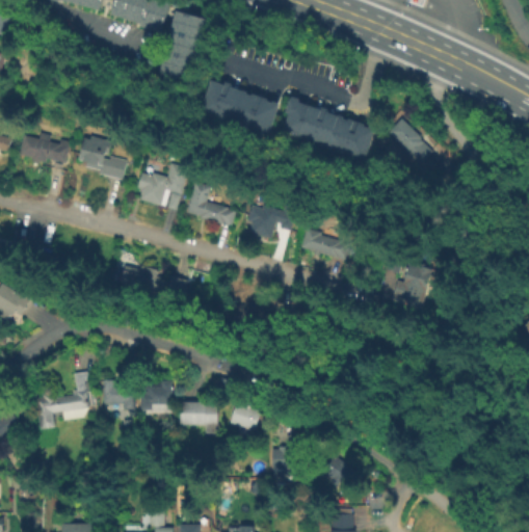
[(101,0),(99,9),(68,0),(57,0),(57,2),(50,0),(101,0)]
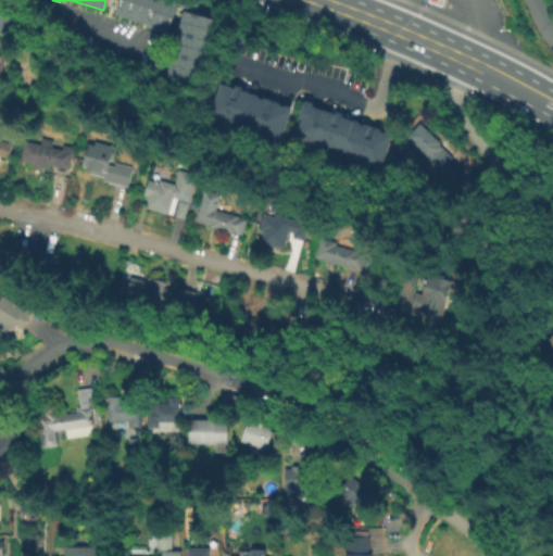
[(170,35),(146,27),(147,23),(115,14),(118,0),(175,0),(179,1),(170,35)]
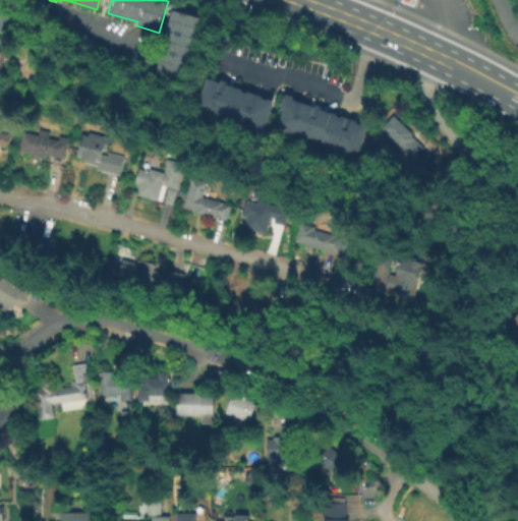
[(154,75),(173,10),(202,18),(183,83),(154,75)]
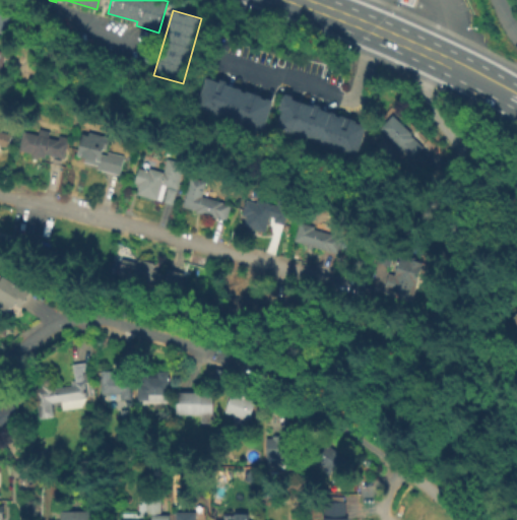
[(0,34),(0,15),(15,20),(10,37),(0,34)]
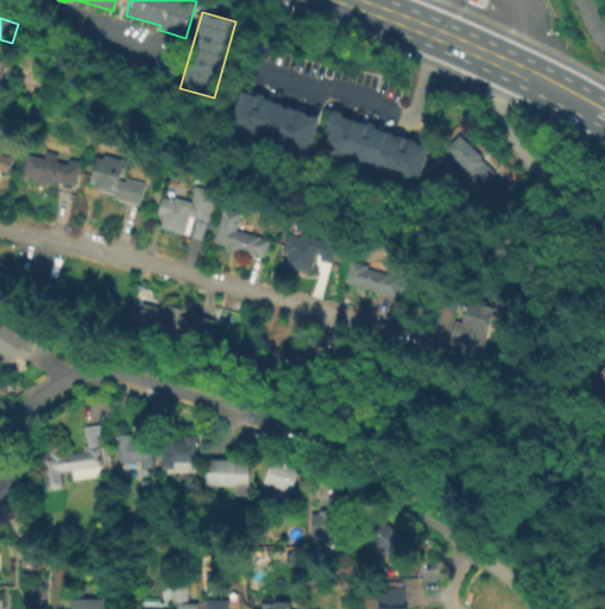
[(307,155),(228,129),(241,90),(320,117),(307,155)]
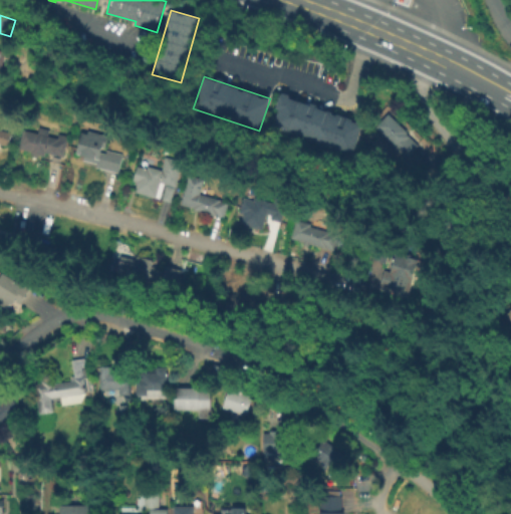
[(352,157),(273,127),(279,109),(274,107),(280,91),(289,94),(288,97),(363,125),(352,157)]
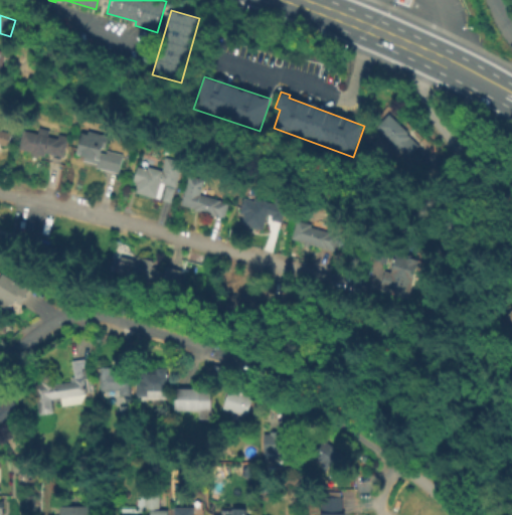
[(419,147),(408,159),(374,127),(385,115),(419,147)]
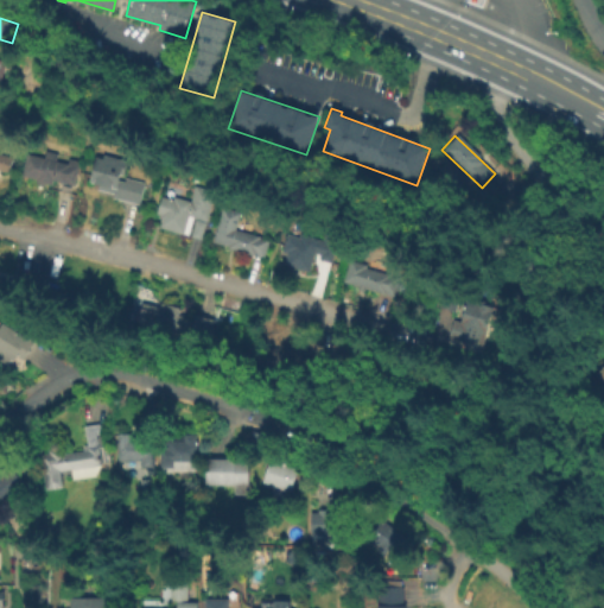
[(53,185),(21,176),(27,153),(45,158),(48,150),(59,153),(57,160),(68,164),(70,158),(81,160),(74,183),(56,178),(53,185)]
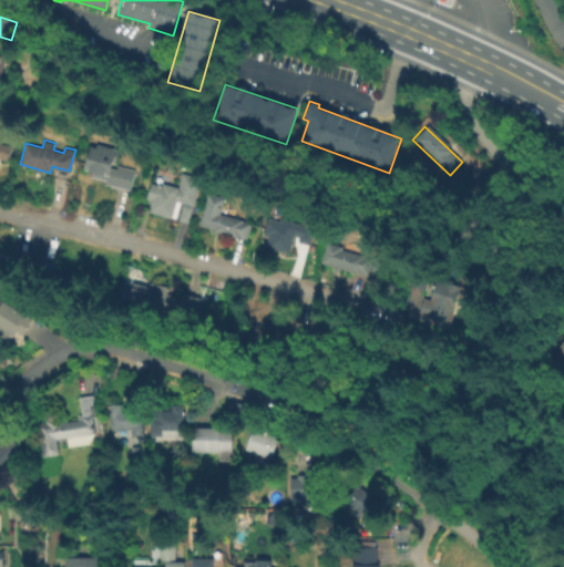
[(132,191),(91,179),(93,172),(84,169),(90,146),(96,148),(98,143),(121,148),(116,165),(137,171),(132,191)]
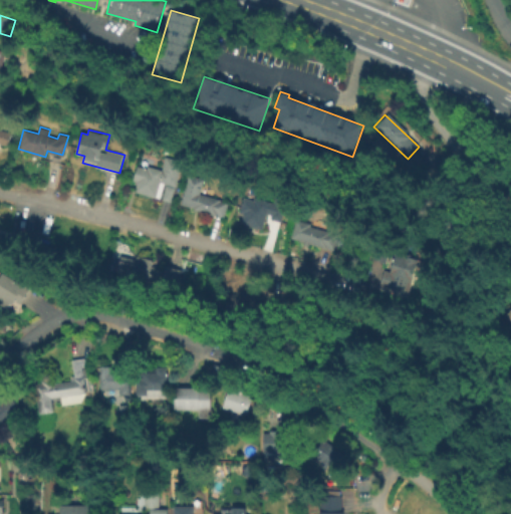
[(7,147),(0,144),(0,131),(11,135),(7,147)]
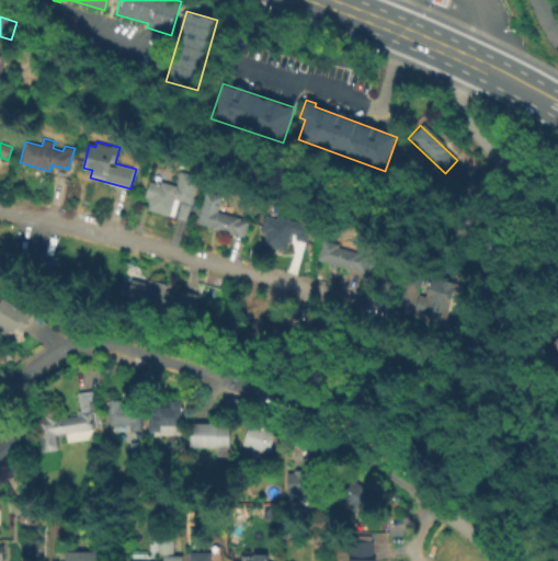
[(147,210),(150,201),(143,198),(148,182),(159,185),(160,180),(177,185),(181,170),(202,175),(193,206),(174,201),(170,217),(147,210)]
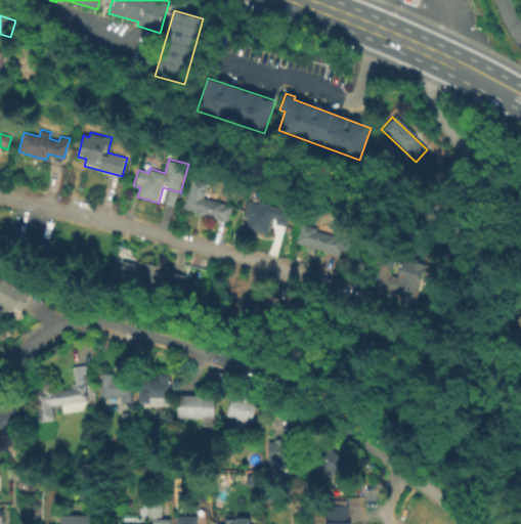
[(228,223),(183,210),(193,177),(209,182),(204,199),(233,207),(228,223)]
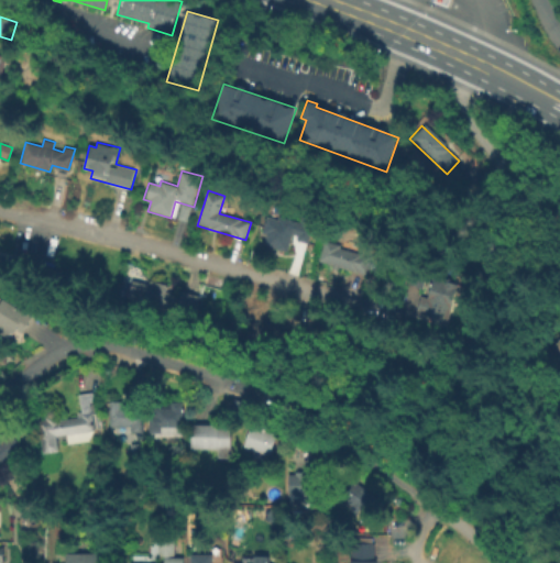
[(307,244),(296,241),(297,236),(292,235),(286,253),(263,246),(266,235),(261,234),(265,218),(277,221),(278,218),(299,223),(300,220),(313,223),(307,244)]
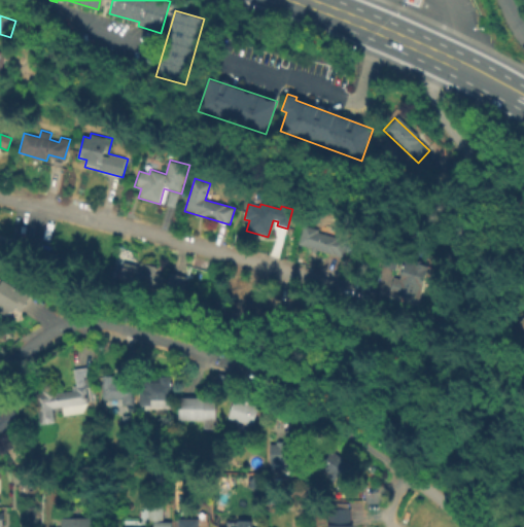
[(345,258),(298,246),(304,225),(319,230),(318,234),(349,242),(345,258)]
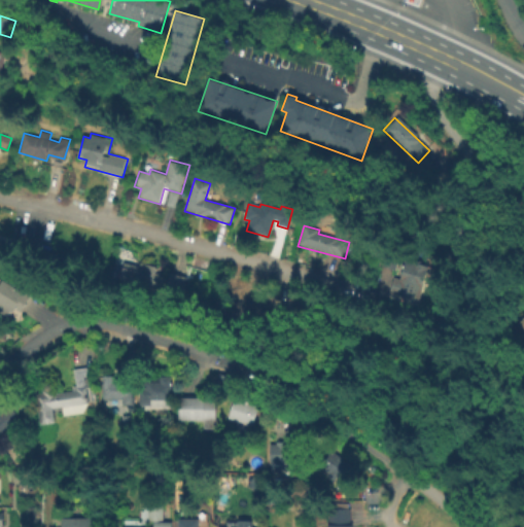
[(394,270),(379,266),(384,246),(399,251),(394,270)]
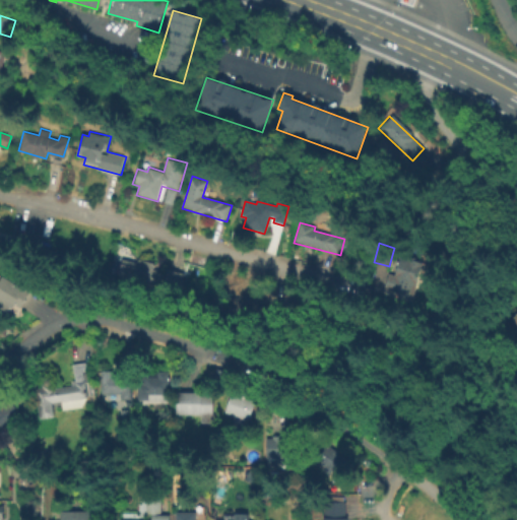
[(415,284),(392,277),(400,254),(424,261),(415,284)]
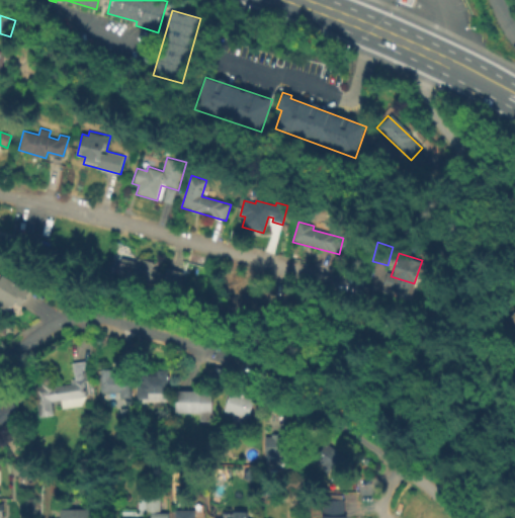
[(185,274),(179,298),(116,281),(121,260),(136,264),(138,259),(155,264),(154,271),(165,274),(166,269),(185,274)]
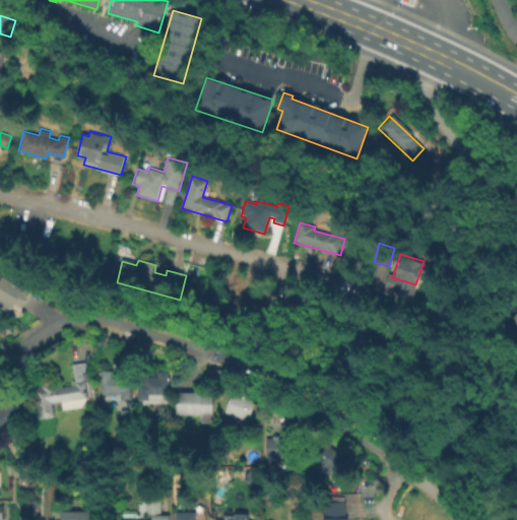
[(21,311),(14,307),(7,319),(0,314),(0,278),(2,275),(31,294),(21,311)]
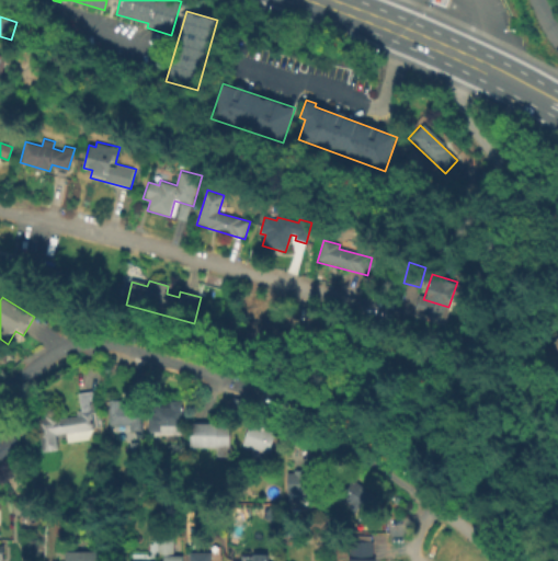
[(557,369),(545,350),(557,341),(557,369)]
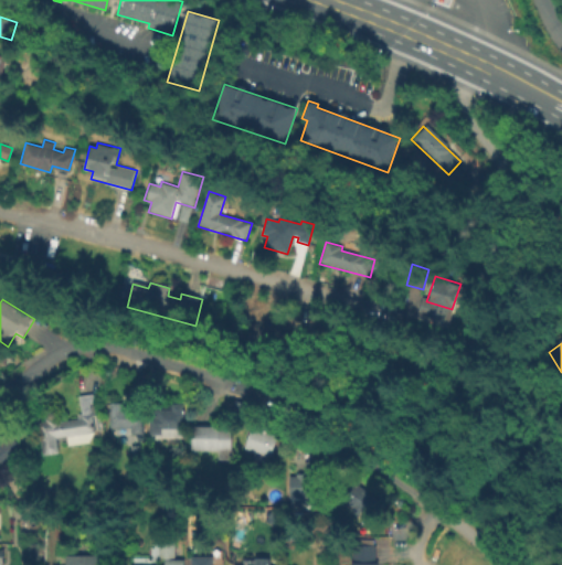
[(44,457),(39,419),(60,417),(60,423),(84,419),(81,397),(97,395),(103,434),(59,440),(61,454),(44,457)]
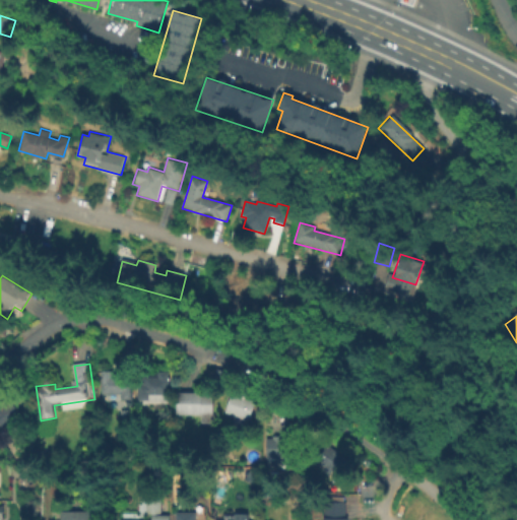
[(140,403),(140,372),(169,371),(169,395),(157,396),(157,402),(140,403)]
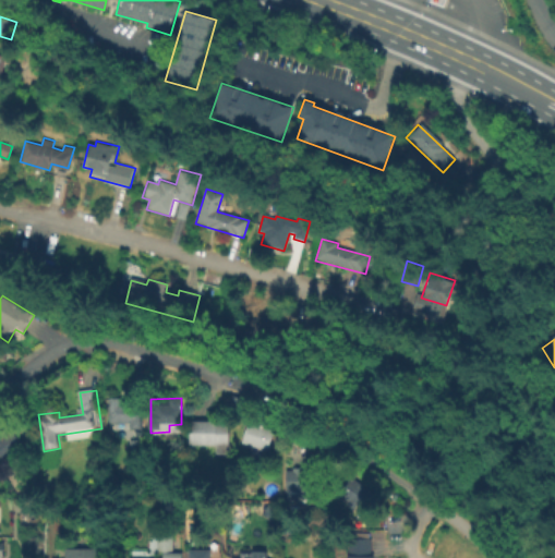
[(130,434),(131,423),(109,423),(109,399),(121,399),(121,405),(143,405),(143,434),(130,434)]
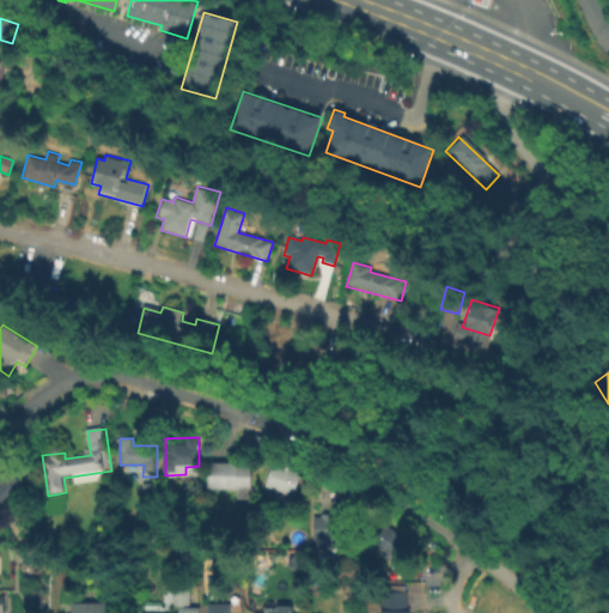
[(293,497),(263,486),(272,462),(302,473),(293,497)]
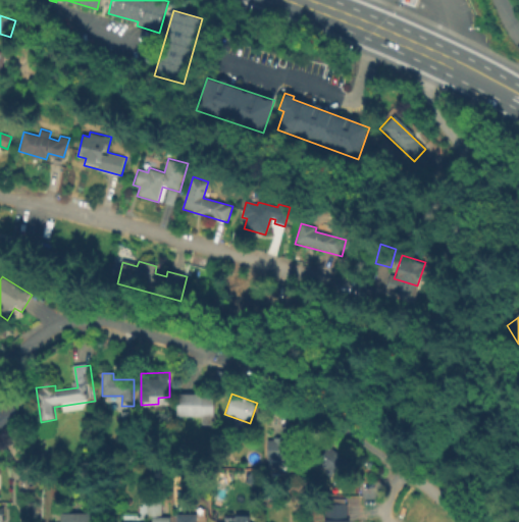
[(5,433),(0,427),(0,404),(10,396),(27,414),(5,433)]
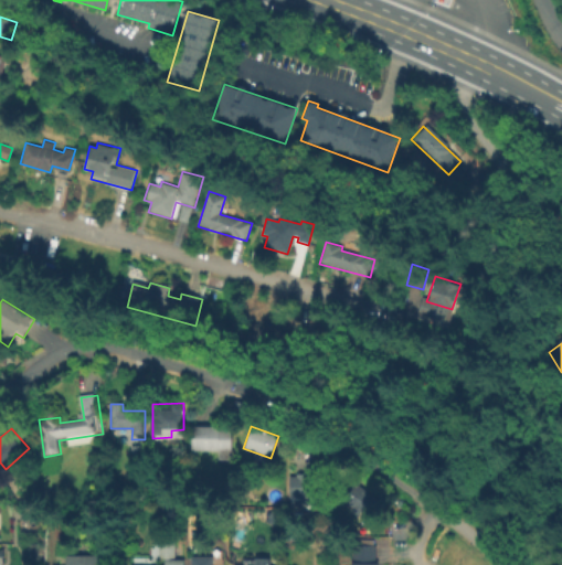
[(220,462),(220,452),(191,451),(191,428),(233,429),(232,462),(220,462)]
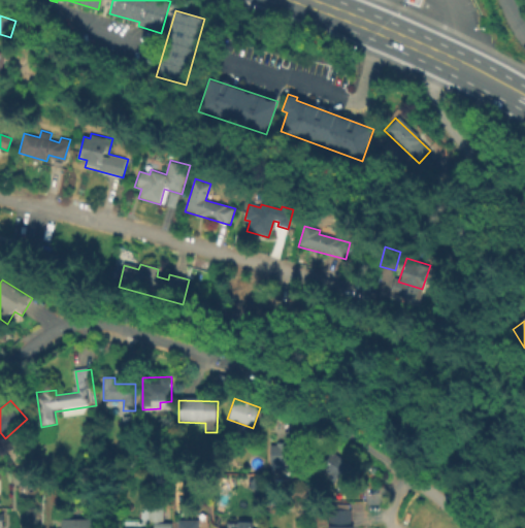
[(124,419),(133,419),(133,428),(124,428),(124,419)]
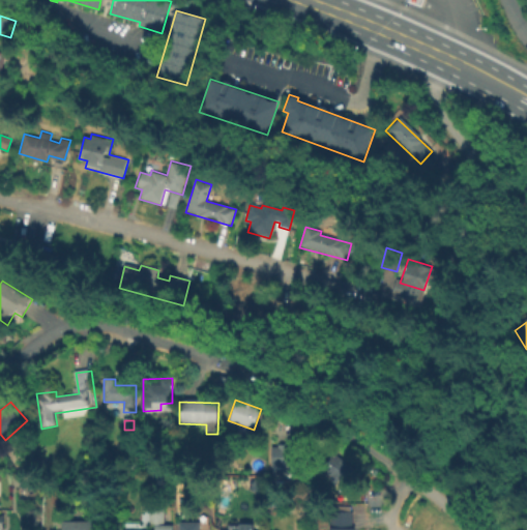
[(343,487),(314,463),(328,445),(357,468),(343,487)]
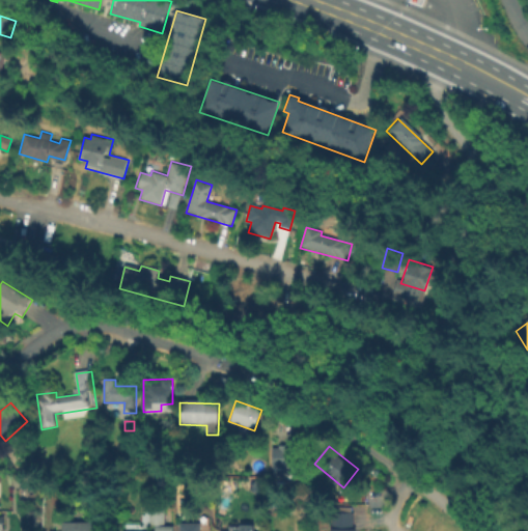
[(271,470),(271,449),(299,449),(299,470),(271,470)]
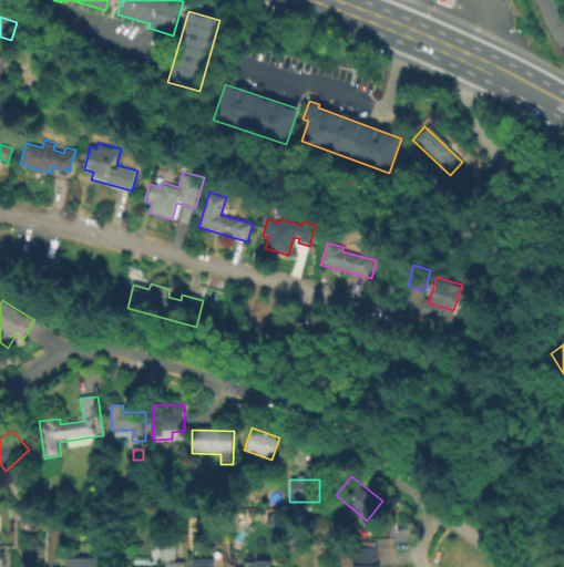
[(185,566),(166,566),(166,562),(160,562),(160,543),(176,544),(176,562),(185,562),(185,566)]
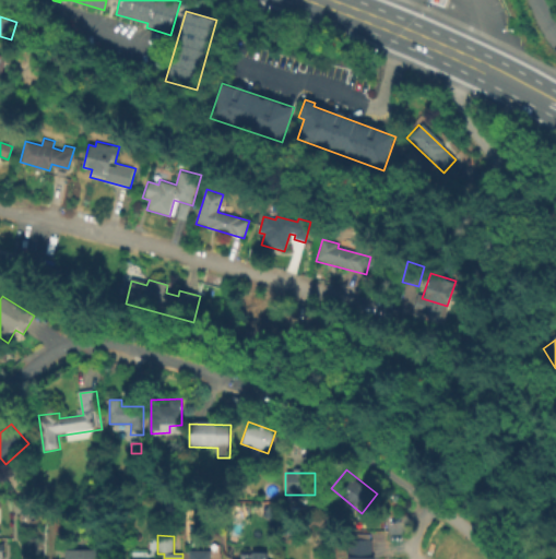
[(373,558),(345,558),(346,556),(349,557),(349,535),(369,535),(369,558),(373,558)]
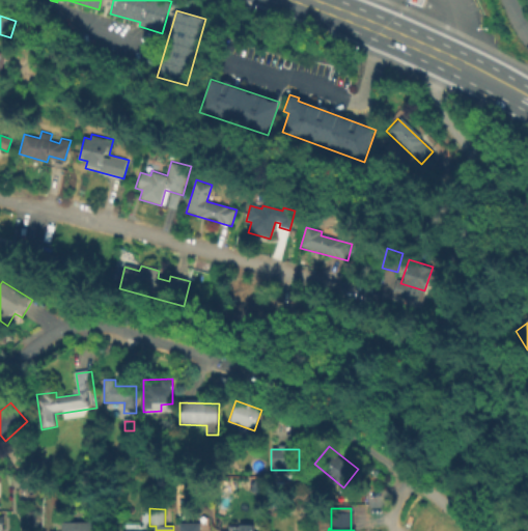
[(62,530),(62,523),(92,522),(92,530),(62,530)]
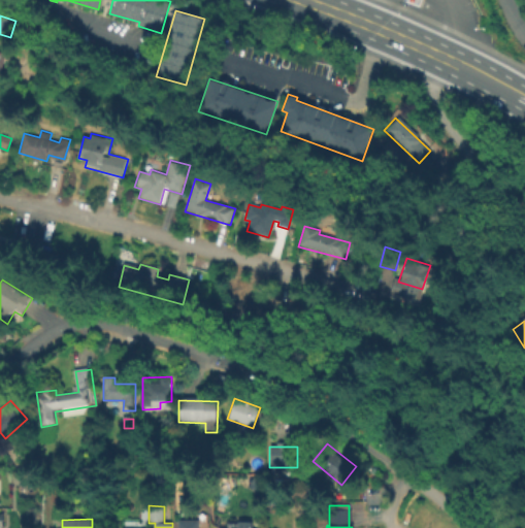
[(199,527),(200,519),(179,519),(178,527),(199,527)]
